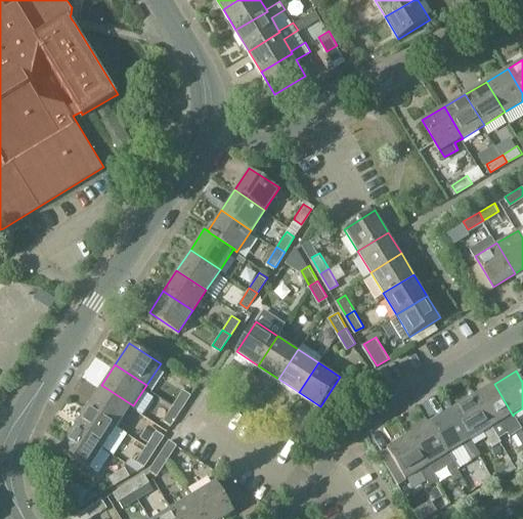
[(376,382),(369,373),(361,377),(366,387),(376,382)]
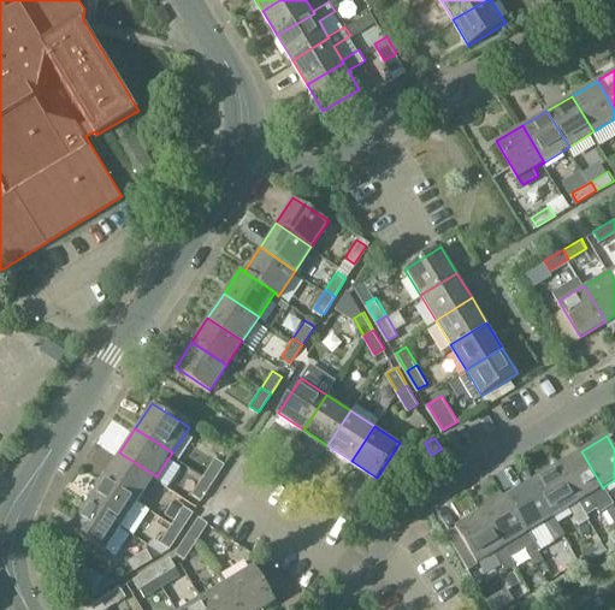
[(578,503),(580,501),(587,513),(597,507),(599,510),(605,507),(607,509),(614,504),(614,501),(604,486),(603,489),(581,451),(556,466),(578,503)]
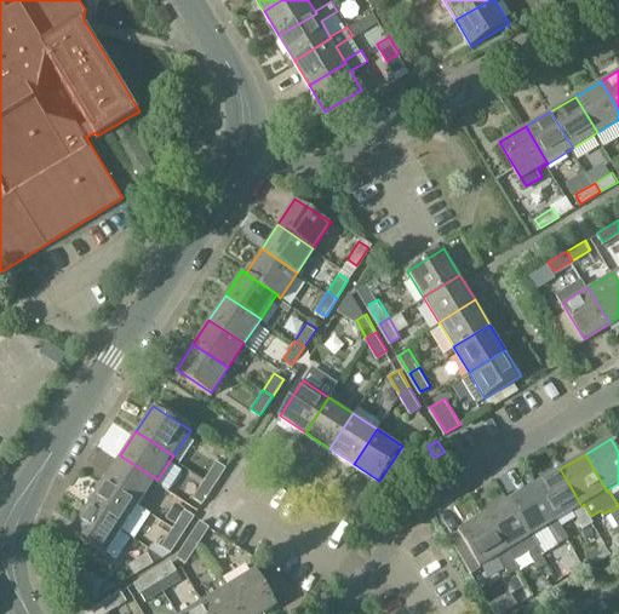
[(158,480),(120,455),(104,480),(142,504),(158,480)]
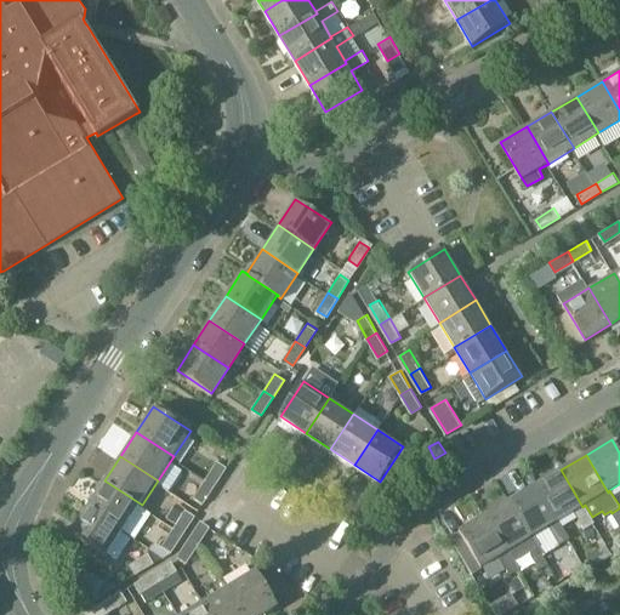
[(217,460),(206,478),(216,484),(228,467),(217,460)]
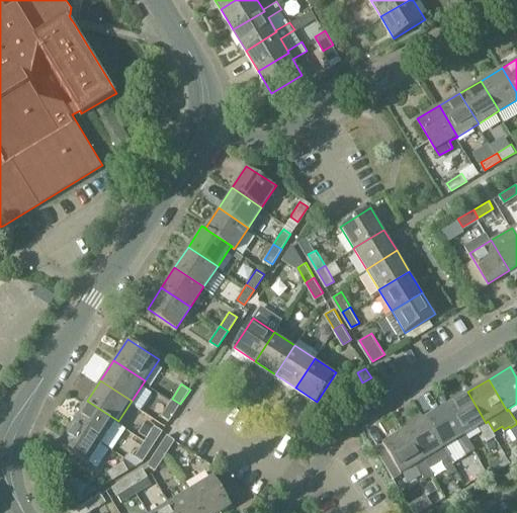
[(467,392),(446,404),(465,435),(466,434),(480,426),(489,440),(497,435),(488,421),(486,423),(467,392)]
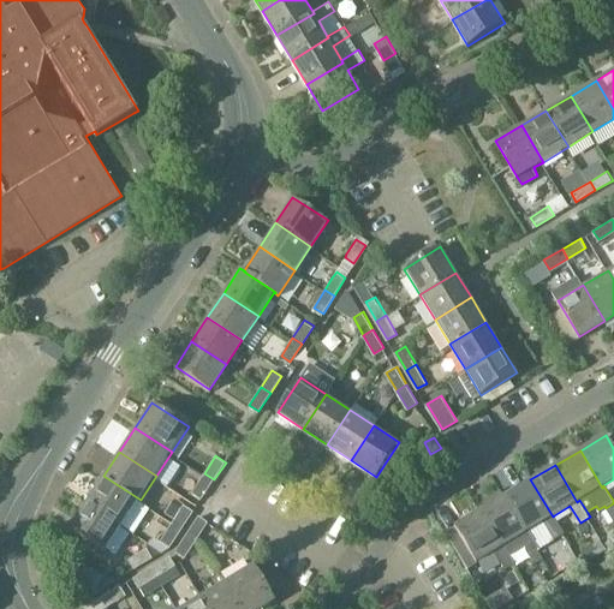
[(214,479),(204,473),(192,491),(203,497),(214,479)]
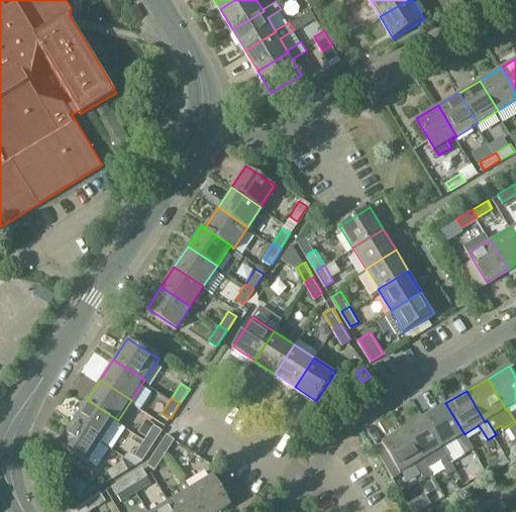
[(87,400),(74,420),(105,440),(118,420),(87,400)]
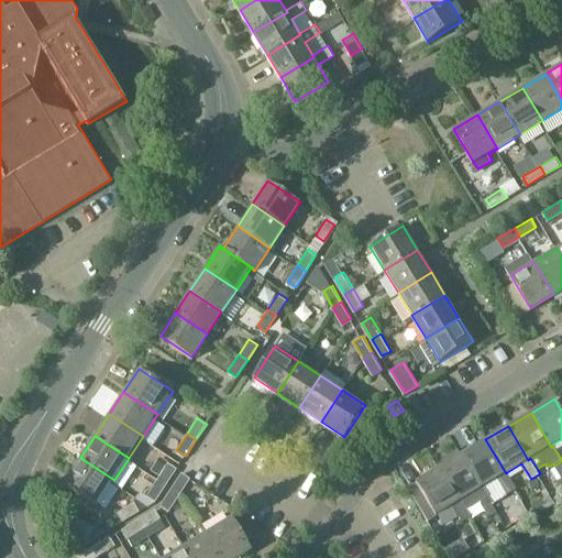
[(485,439),(463,453),(483,487),(485,485),(499,477),(509,492),(517,488),(507,472),(506,473),(485,439)]
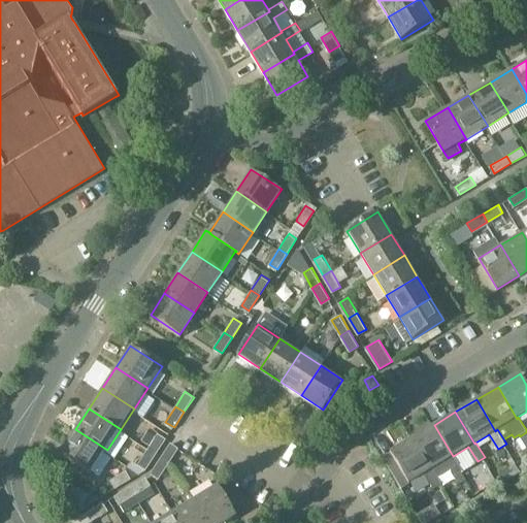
[(453,456),(434,425),(413,437),(431,469),(433,467),(447,460),(456,475),(464,469),(455,455),(453,456)]
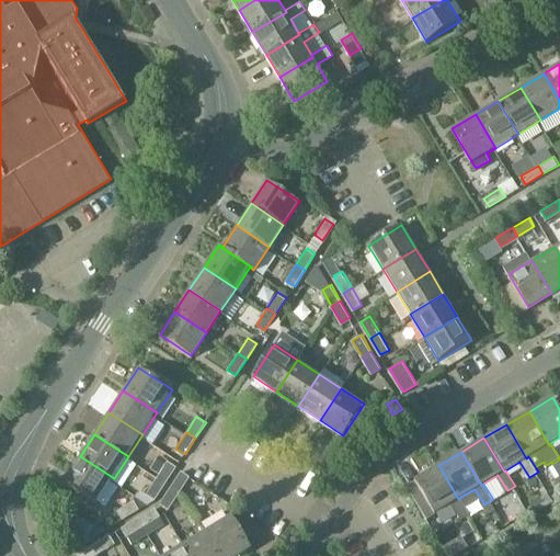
[(159,472),(168,458),(159,454),(151,466),(159,472)]
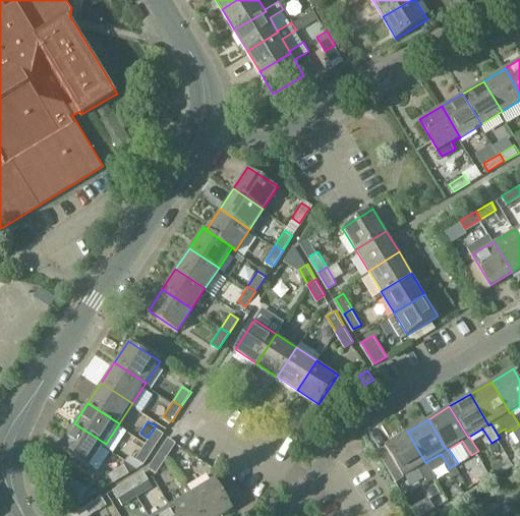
[(106,444),(74,423),(60,445),(92,465),(106,444)]
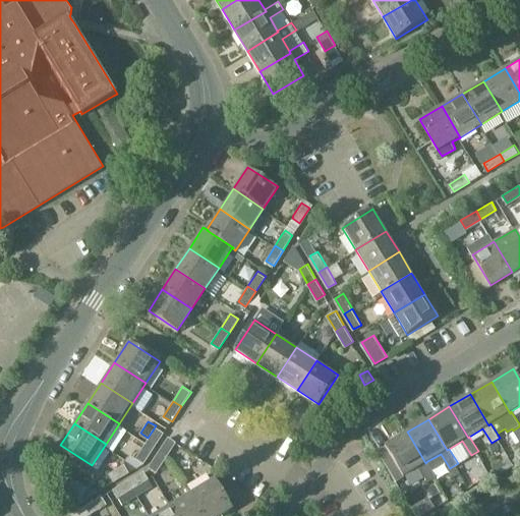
[(148,438),(146,442),(155,447),(164,431),(156,425),(148,438)]
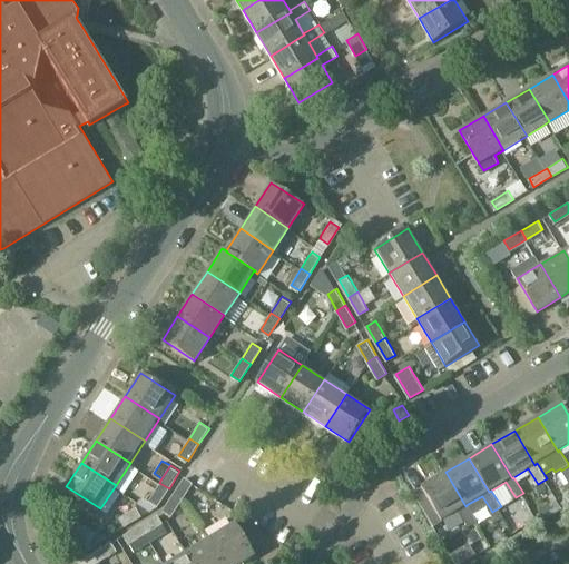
[(466,506),(445,472),(422,486),(442,520),(460,510),(470,525),(478,521),(468,504),(466,506)]
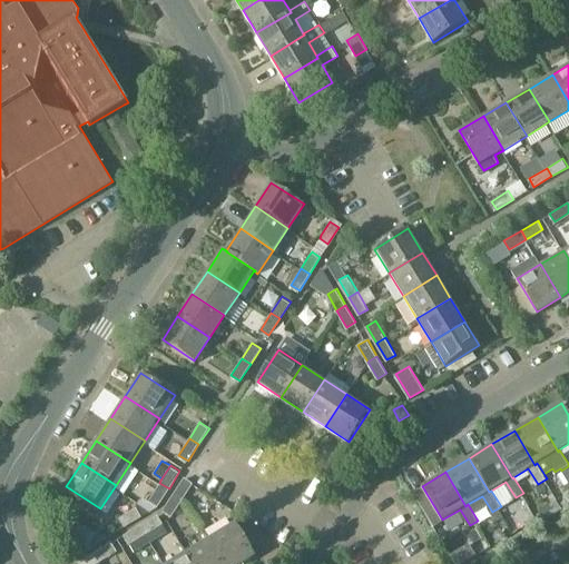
[(174,494),(183,500),(192,485),(183,480),(174,494)]
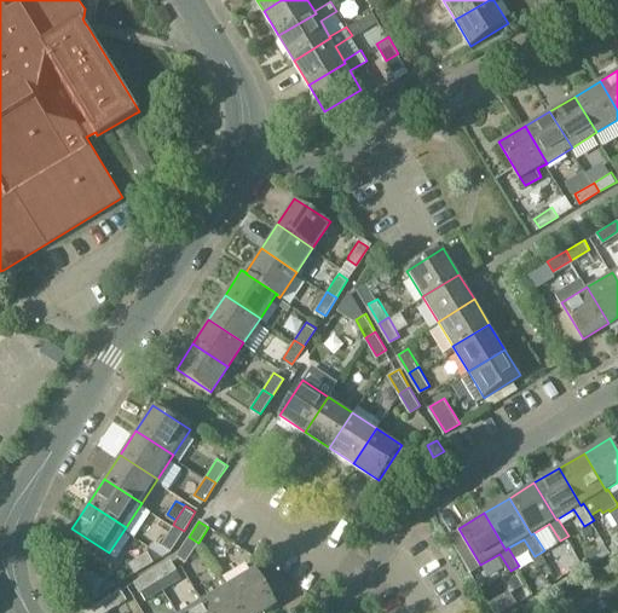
[(184,531),(173,525),(162,543),(172,549),(184,531)]
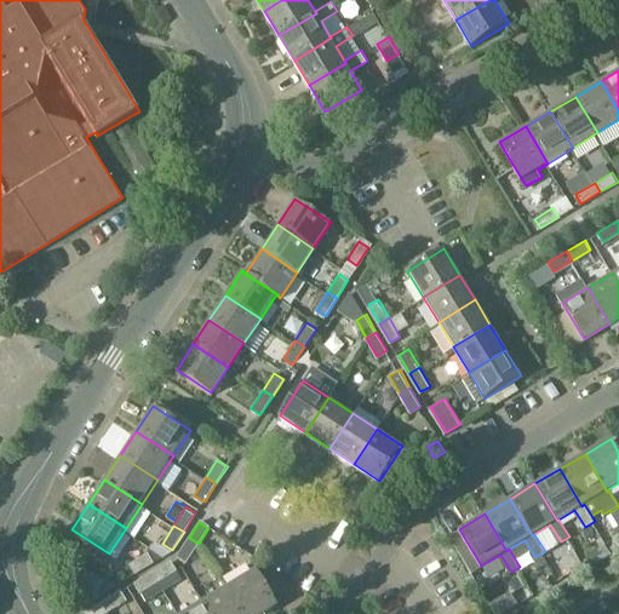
[(58,550),(56,552),(62,556),(67,560),(76,544),(66,537),(58,550)]
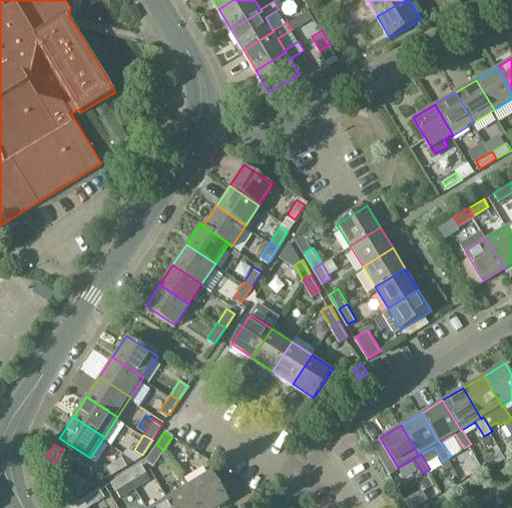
[(164,450),(156,445),(145,461),(153,466),(164,450)]
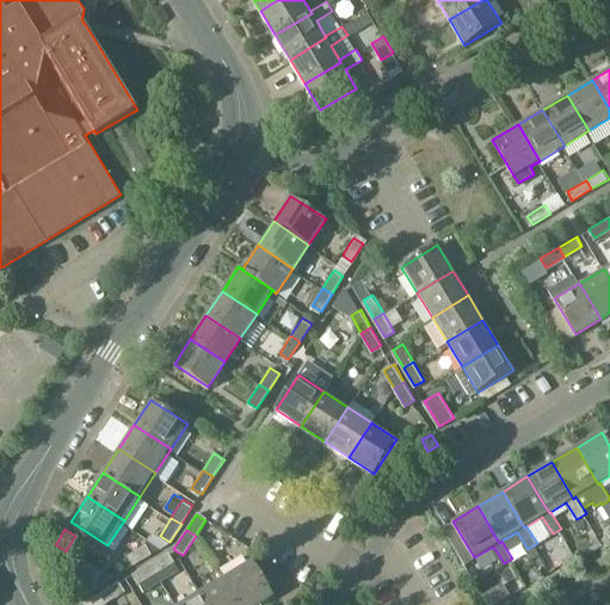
[(578,545),(584,556),(602,545),(596,533),(578,545)]
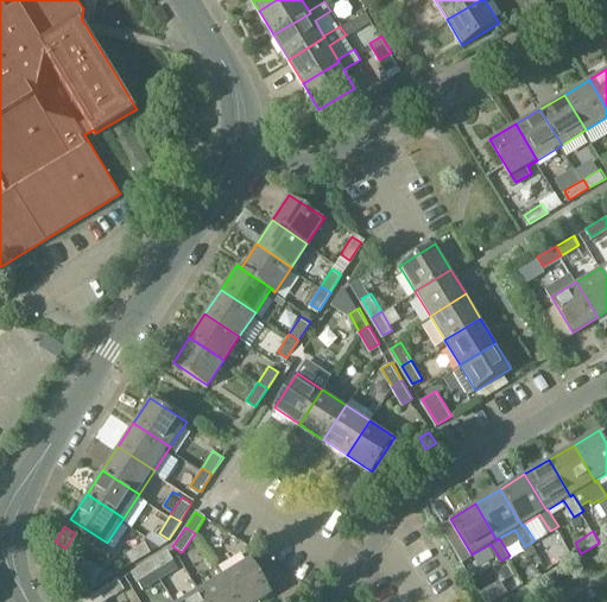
[(561,538),(554,543),(562,556),(569,551),(561,538)]
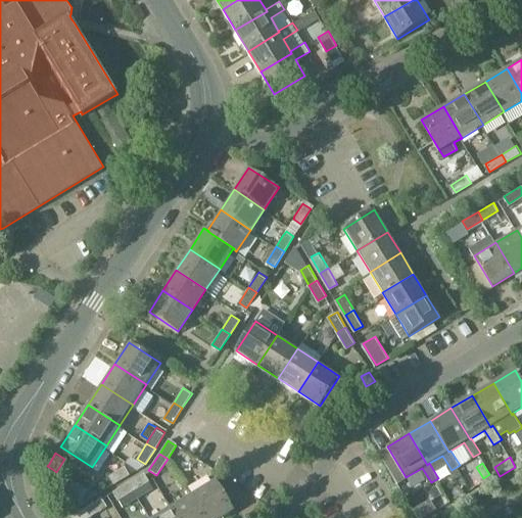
[(130,472),(125,464),(109,474),(114,482),(130,472)]
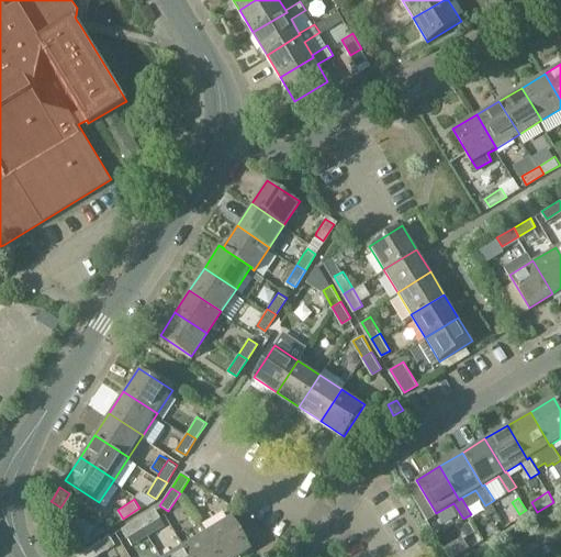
[(138,516),(144,525),(160,514),(156,507),(138,516)]
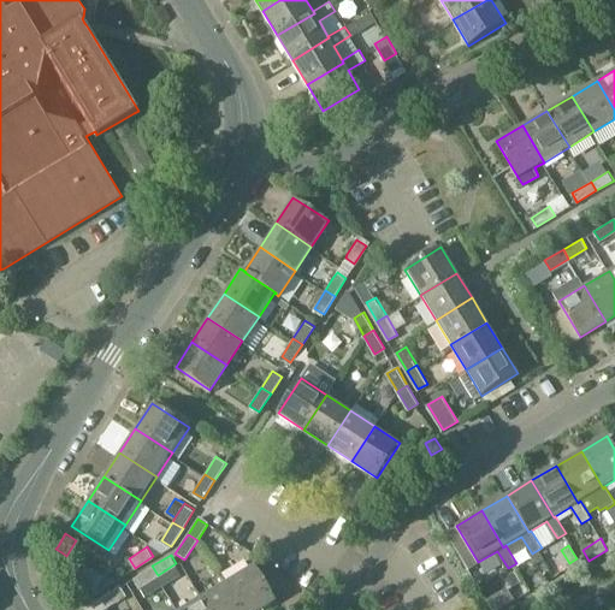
[(77,579),(95,590),(105,574),(87,563),(77,579)]
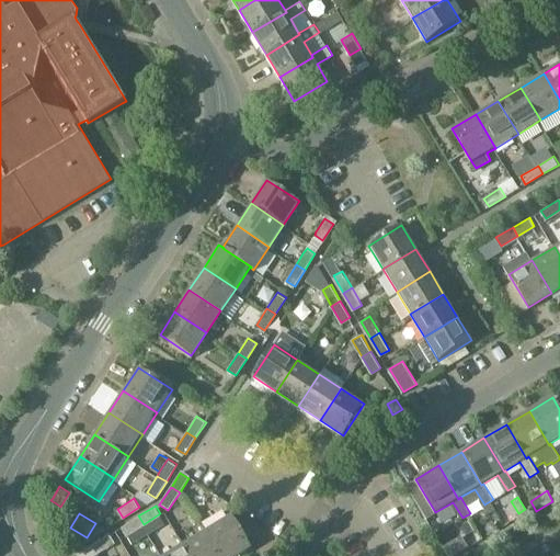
[(231,514),(208,529),(225,555),(236,555),(251,547),(231,514)]
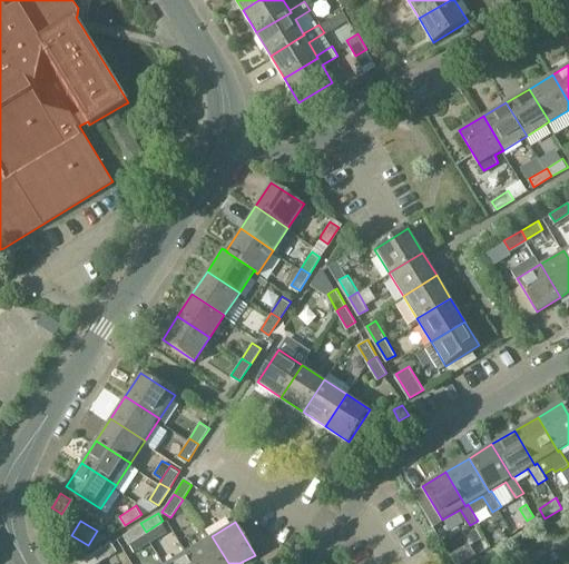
[(146,532),(140,523),(124,533),(129,542),(146,532)]
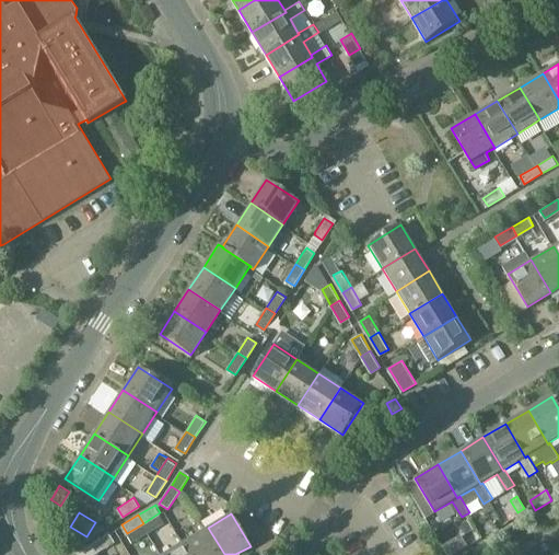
[(224,554),(208,528),(185,542),(194,554),(224,554)]
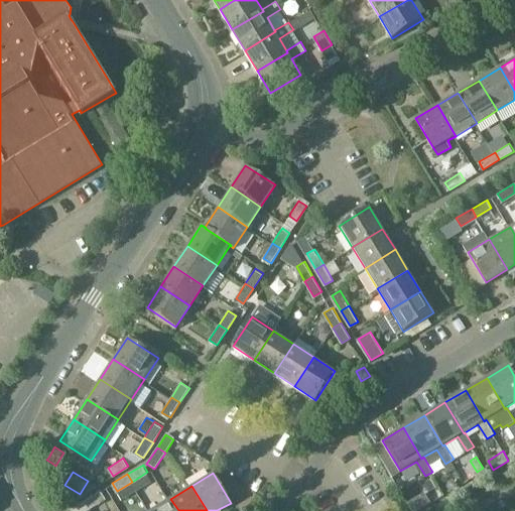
[(101,490),(86,500),(92,508),(107,499),(101,490)]
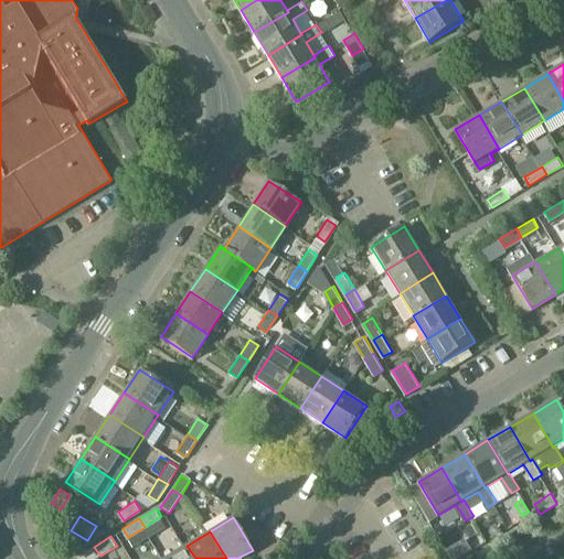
[(195,558),(187,546),(165,558),(195,558)]
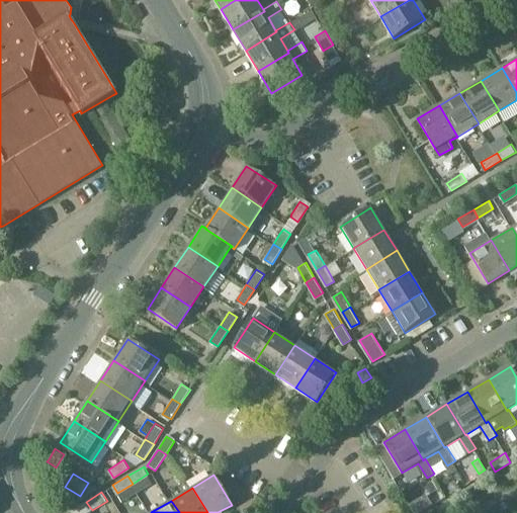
[(87,512),(92,510),(86,502),(71,511),(72,512),(87,512)]
